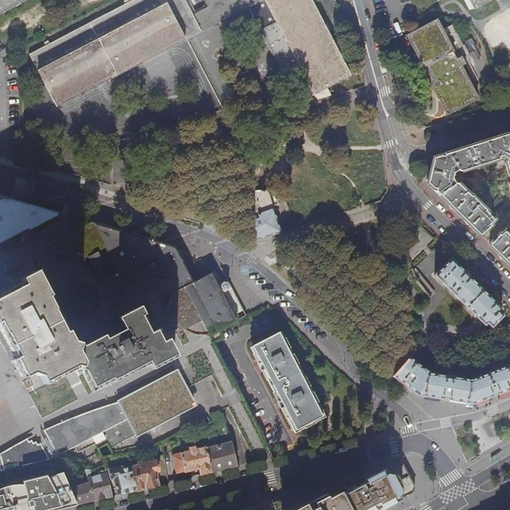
[(0,0),(0,13),(25,0),(0,0)]
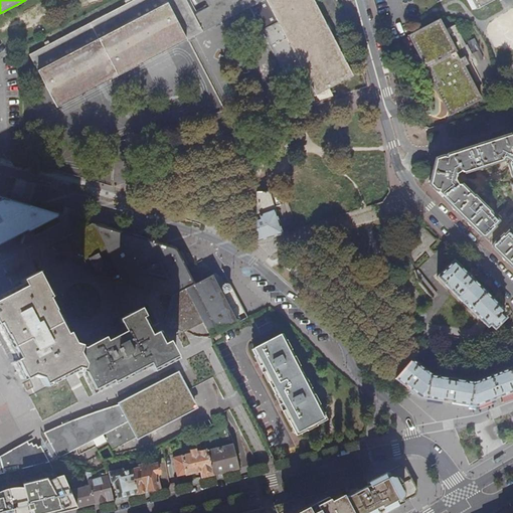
[(207,0),(210,6),(194,14),(187,0),(134,0),(32,53),(59,106),(250,6),(289,78),(305,70),(318,95),(354,75),(314,0),(207,0)]
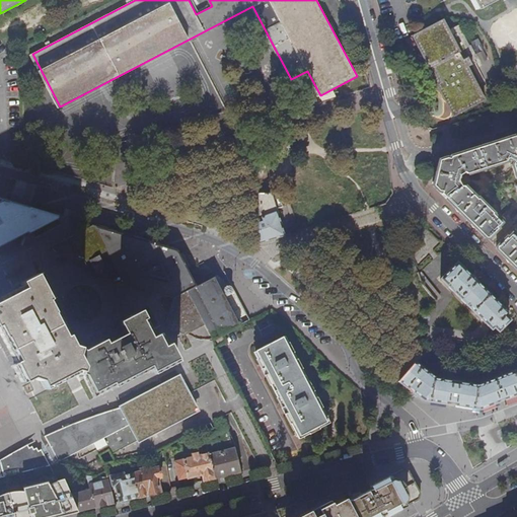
[(472,47),(460,23),(449,28),(443,18),(419,30),(425,42),(421,44),(457,114),(485,99),(468,66),(473,64),(471,59),(466,50),(472,47)]
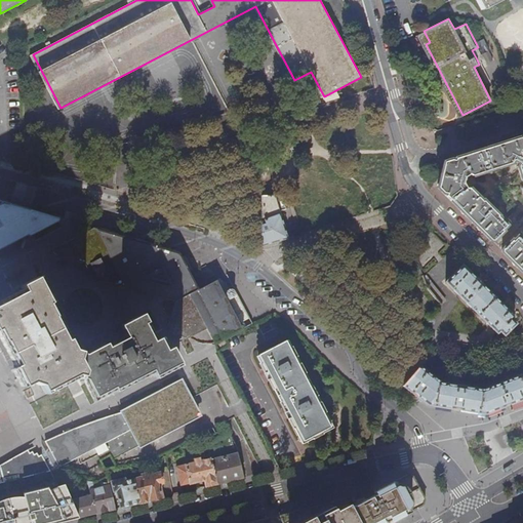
[(430,42),(424,31),(420,33),(426,44),(430,42)]
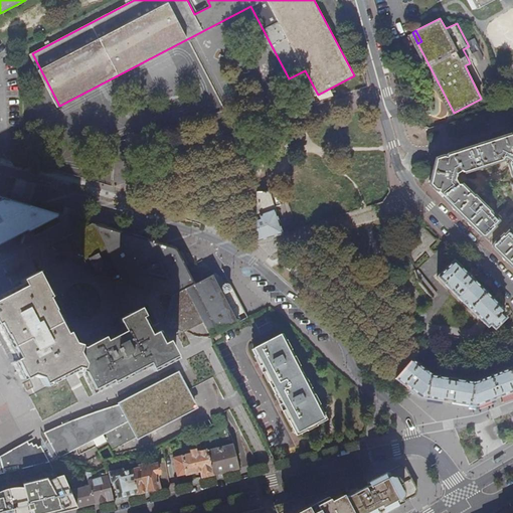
[(469,46),(463,49),(468,58),(473,56),(469,46)]
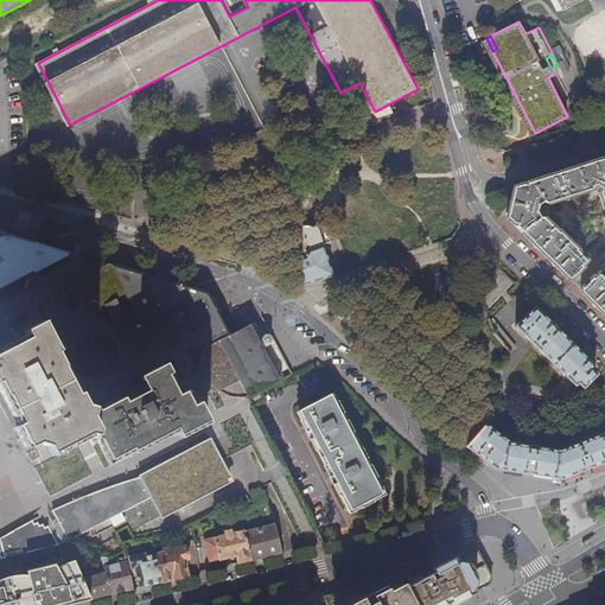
[(539,203),(545,201),(548,202),(562,197),(562,198),(571,196),(570,195),(592,186),(594,184),(596,184),(597,185),(599,188),(602,186),(602,188),(600,191),(604,204),(604,157),(543,177),(515,186),(508,215),(570,276),(572,276),(583,265),(581,265),(587,259),(583,254),(584,253),(555,225),(554,227),(543,216),(541,216),(537,210),(539,203)]
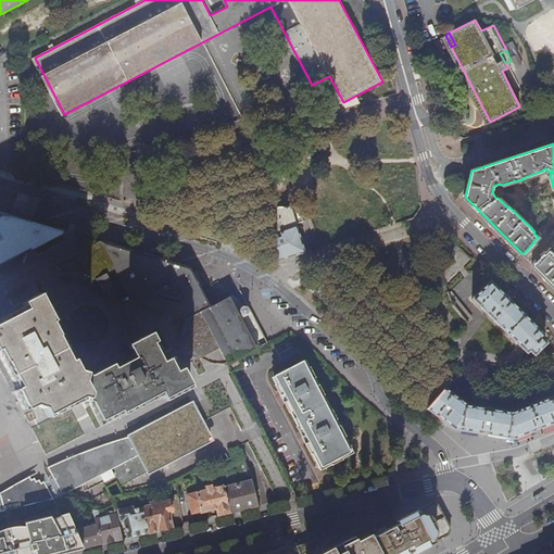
[(277,260),(306,250),(298,222),(304,219),(300,204),(278,204),(277,259),(277,260)]
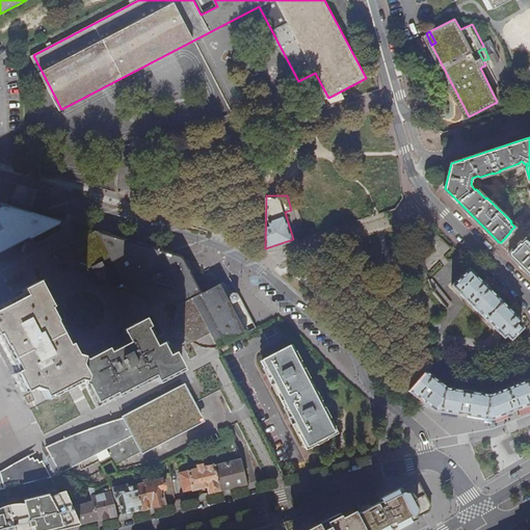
[(72,221),(0,200),(0,258),(4,261),(19,253),(21,243),(31,237),(51,241),(53,244),(78,232),(72,221)]
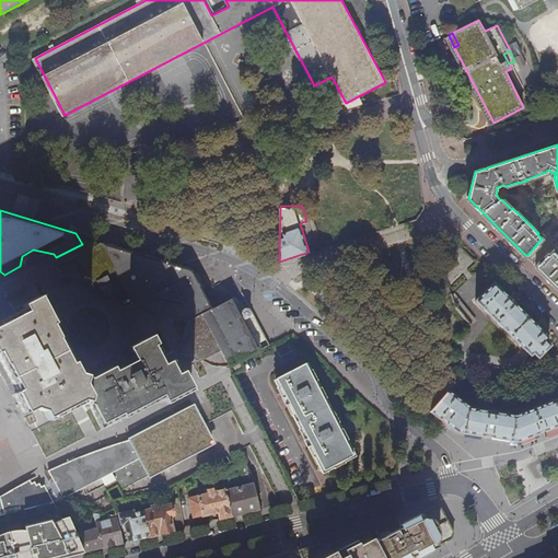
[(213,305),(194,267),(104,241),(60,264),(65,274),(70,275),(72,274),(93,288),(97,293),(101,290),(112,301),(136,306),(137,303),(151,306),(154,291),(174,281),(183,299),(174,303),(179,315),(192,317),(188,329),(189,333),(186,337),(185,339),(186,341),(187,344),(189,346),(190,346),(194,346),(196,346),(202,357),(223,346),(232,362),(271,341),(255,310),(237,293),(213,305)]
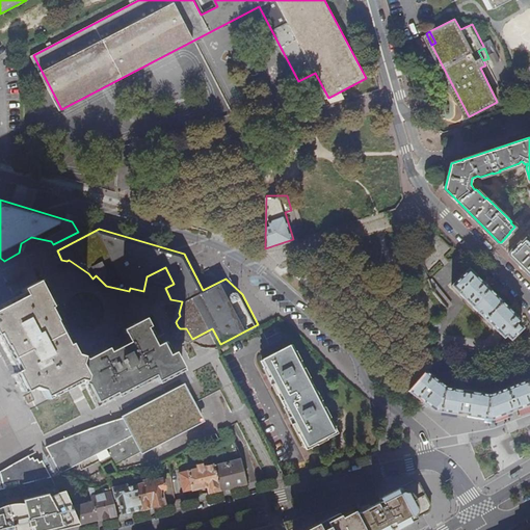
[(529,241),(526,238),(521,243),(520,242),(510,250),(510,253),(510,254),(529,272),(529,241)]
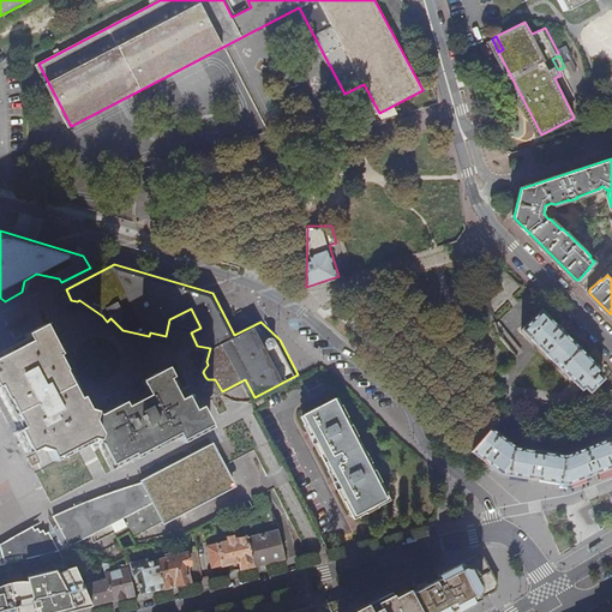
[(595,363),(563,330),(564,330),(559,325),(558,325),(541,309),(522,328),(574,379),(563,390),(559,391),(511,383),(507,390),(509,393),(498,406),(505,411),(516,395),(561,403),(569,400),(585,384),(591,390),(604,377),(598,371),(601,369),(600,367),(595,363)]
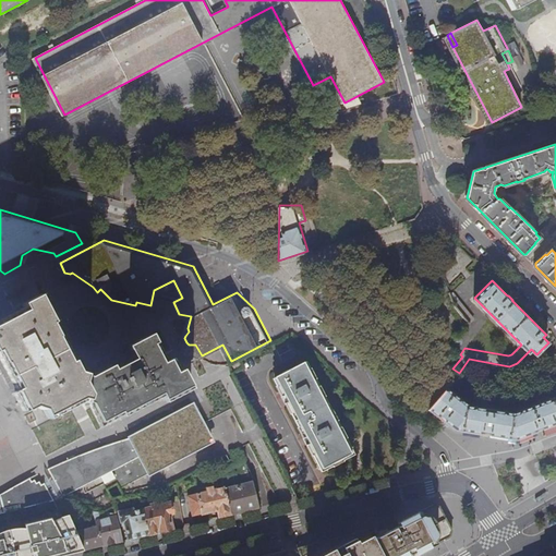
[(12,317),(0,323),(0,352),(5,363),(7,363),(20,389),(17,390),(26,408),(34,403),(45,407),(46,409),(47,412),(60,407),(61,409),(75,401),(74,399),(79,397),(81,396),(85,397),(85,395),(92,397),(91,399),(93,399),(92,401),(100,415),(120,405),(121,408),(160,387),(161,391),(165,397),(191,384),(183,369),(177,372),(170,359),(162,362),(153,343),(154,343),(153,342),(155,341),(152,334),(131,345),(136,355),(134,358),(135,359),(116,369),(113,365),(93,376),(83,378),(84,373),(82,372),(79,371),(77,375),(70,361),(69,361),(57,336),(58,335),(50,322),(51,321),(38,295),(23,303),(25,307),(26,310),(12,317)]
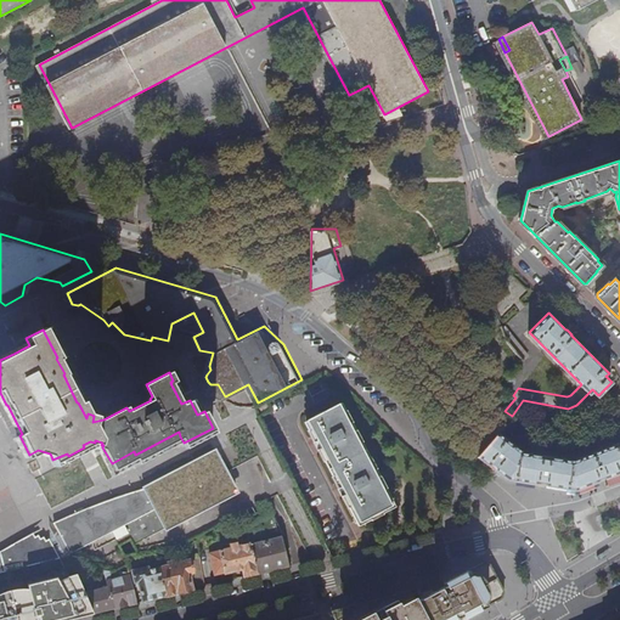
[(511,333),(507,337),(507,338),(524,359),(528,355),(511,333)]
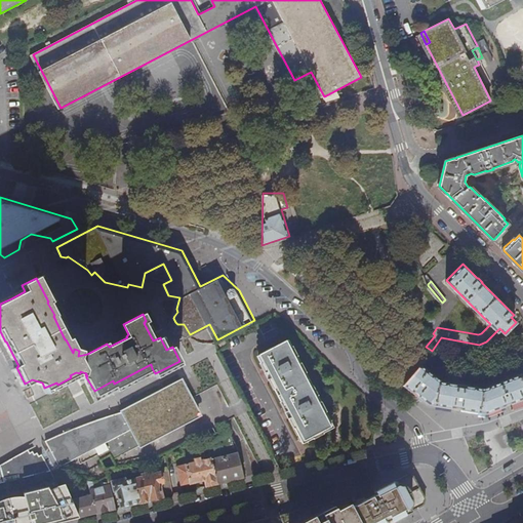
[(25,291),(24,289),(22,285),(16,291),(11,298),(25,291)]
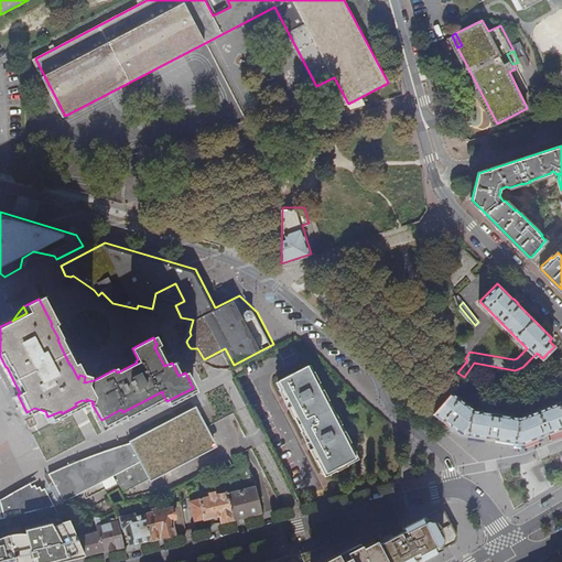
[(466,342),(464,339),(455,348),(460,353),(465,347),(466,342)]
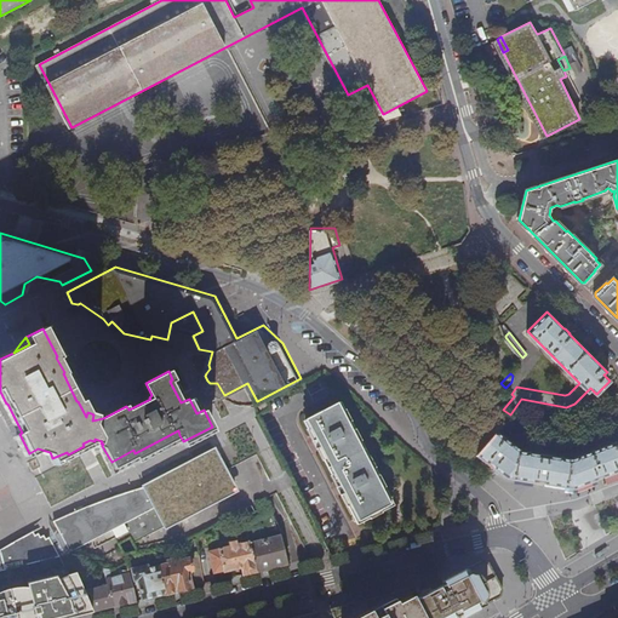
[(6,404),(0,392),(0,404),(1,406),(4,405),(5,407),(3,408),(16,435),(19,434),(22,433),(7,404),(6,404)]
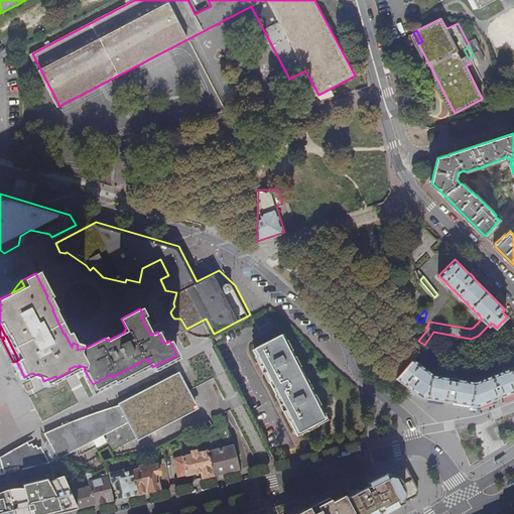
[(325,417),(281,333),(256,346),(264,362),(262,363),(266,369),(267,369),(283,400),(282,401),(286,408),(287,407),(298,430),(325,417)]
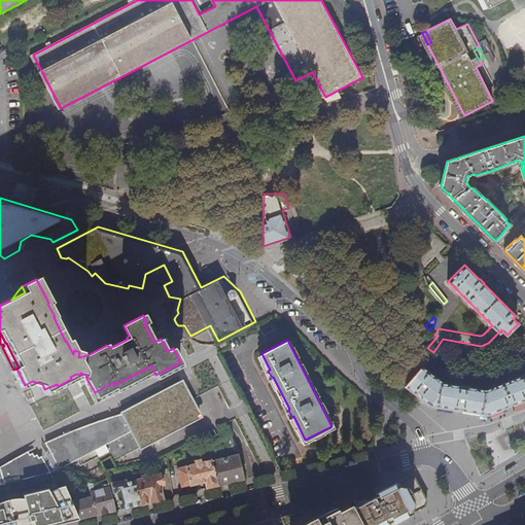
[(524,374),(485,390),(442,383),(441,382),(422,368),(407,386),(415,391),(414,392),(420,396),(430,404),(455,408),(455,409),(462,410),(463,409),(488,413),(506,406),(506,407),(514,404),(514,403),(524,398),(524,374)]
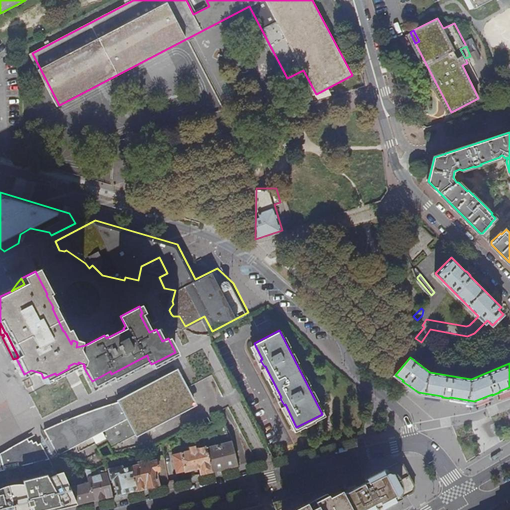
[(138,433),(195,402),(187,387),(178,370),(121,400),(107,404),(84,412),(68,419),(45,429),(50,438),(59,454),(130,417),(138,433)]
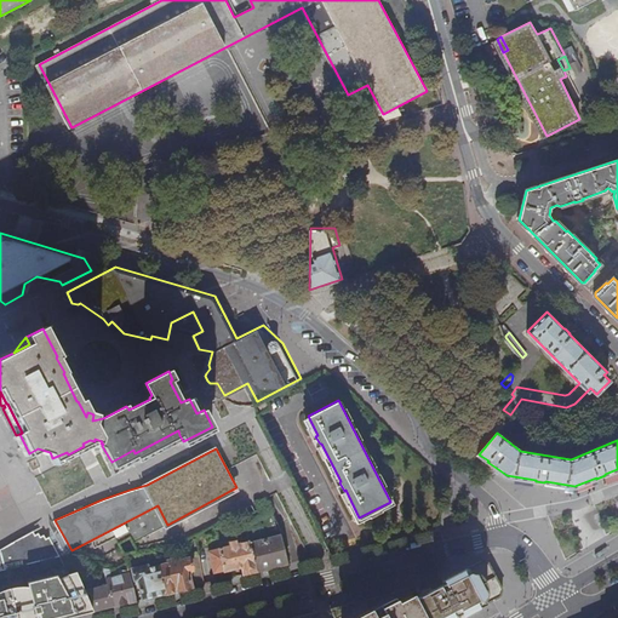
[(259,539),(255,524),(249,526),(251,539),(252,541),(259,539)]
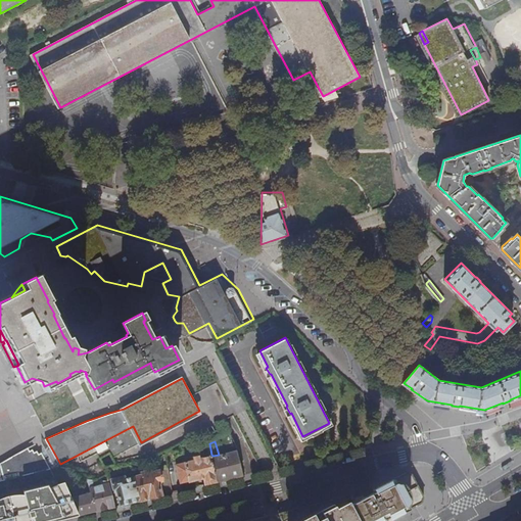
[(81,514),(72,495),(65,481),(62,481),(60,482),(43,451),(40,453),(38,450),(35,451),(34,447),(31,450),(29,446),(0,462),(0,520),(49,520),(76,515),(81,514)]
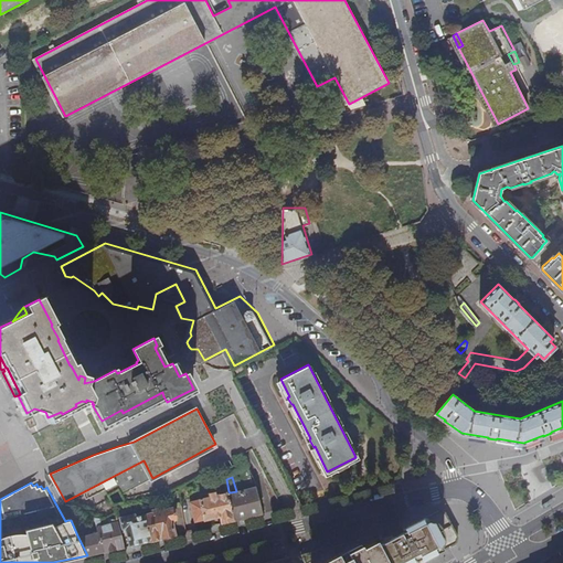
[(263,511),(257,486),(236,491),(230,492),(236,518),(263,511)]
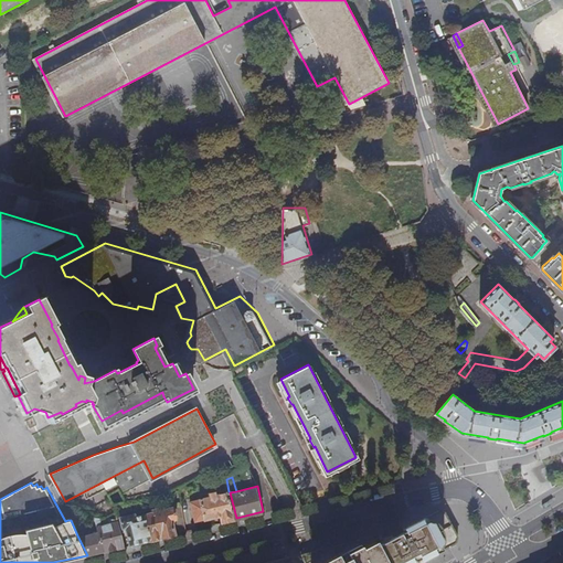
[(236,518),(230,492),(229,491),(219,494),(219,491),(216,490),(211,491),(210,494),(211,496),(192,500),(198,519),(206,517),(206,518),(222,514),(223,521),(236,518)]
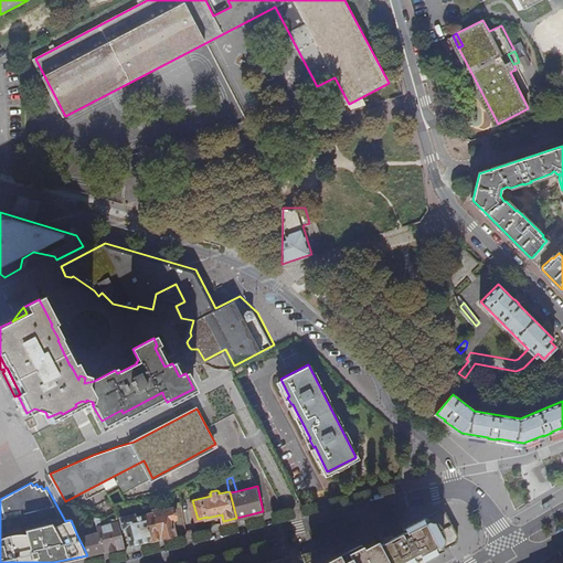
[(176,533),(172,519),(178,518),(174,507),(166,509),(165,506),(156,509),(156,511),(146,514),(152,539),(176,533)]
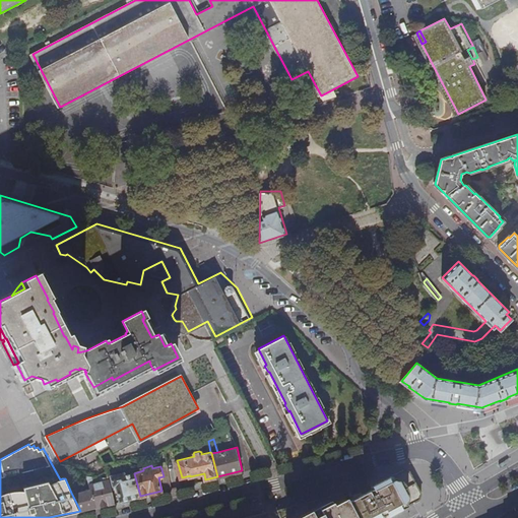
[(382,517),(399,509),(422,497),(424,491),(412,470),(411,469),(406,467),(382,479),(381,480),(373,484),(375,487),(350,500),(360,517),(382,517)]
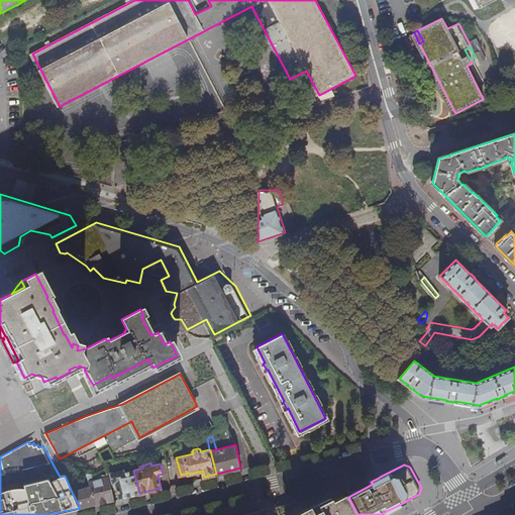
[(139,493),(133,471),(133,470),(125,472),(124,470),(112,473),(114,482),(116,481),(121,497),(139,493)]
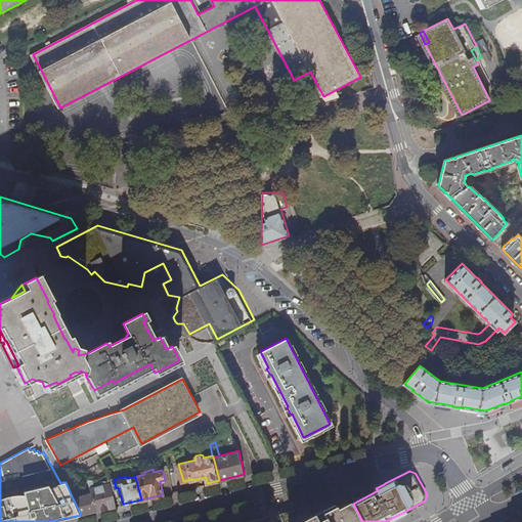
[(116,506),(110,480),(102,480),(103,484),(95,487),(93,479),(88,479),(92,492),(97,511),(116,506)]
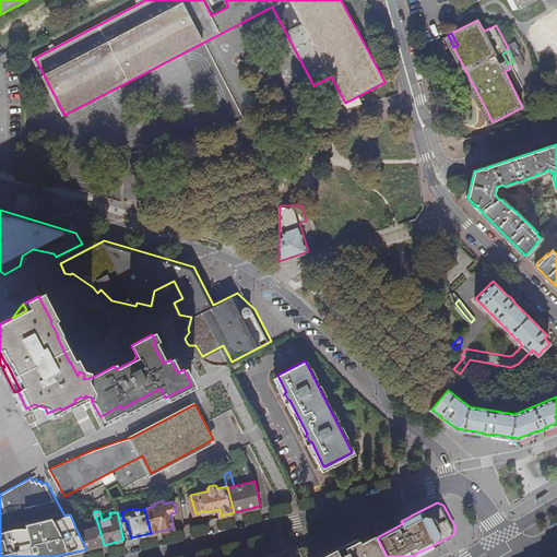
[(104,545),(98,525),(76,530),(86,549),(104,545)]
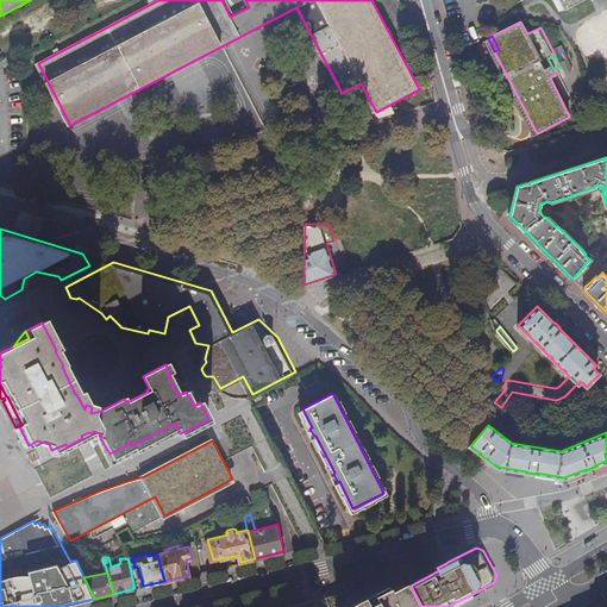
[(421,606),(411,586),(405,576),(281,606),(421,606)]
